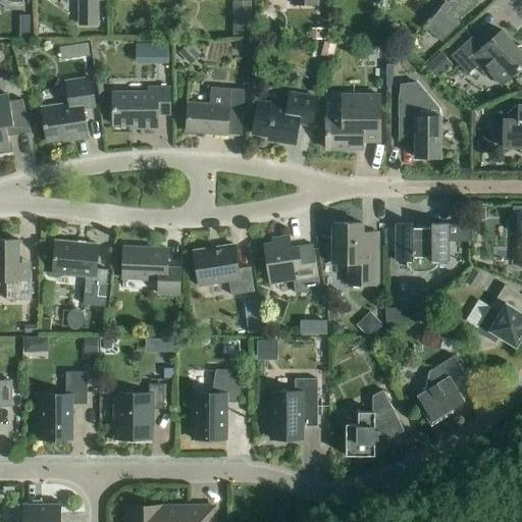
[(79,0),(80,25),(96,25),(96,0),(79,0)]
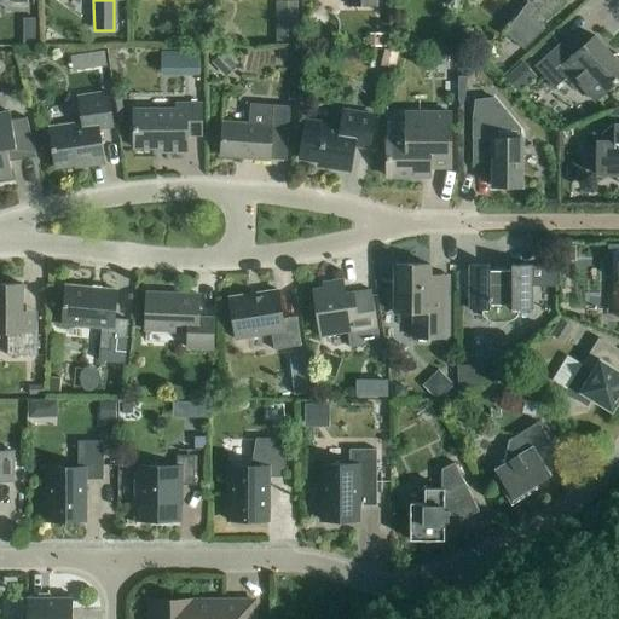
[(503,35),(524,51),(544,30),(541,27),(566,5),(559,0),(527,0),(530,1),(503,35)]
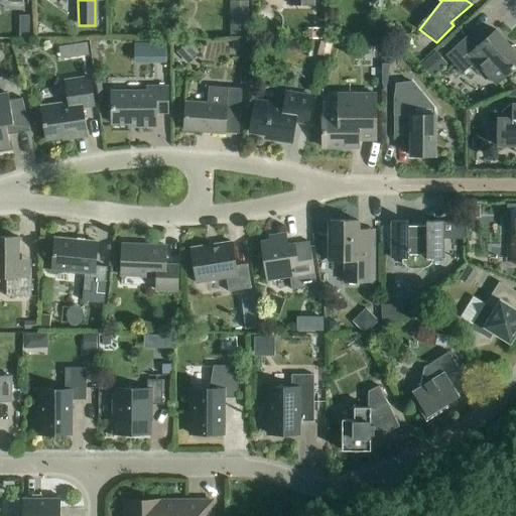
[(231,14),(231,35),(248,35),(248,14),(231,14)]
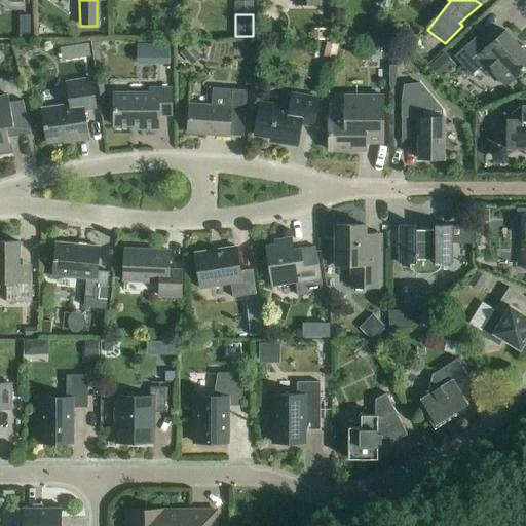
[(30,27),(30,16),(20,16),(20,27),(30,27)]
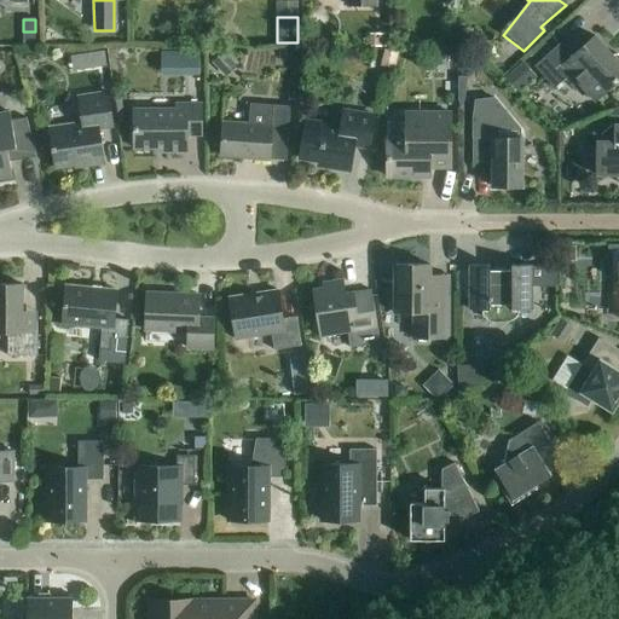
[(386,48),(386,35),(370,35),(370,47),(386,48)]
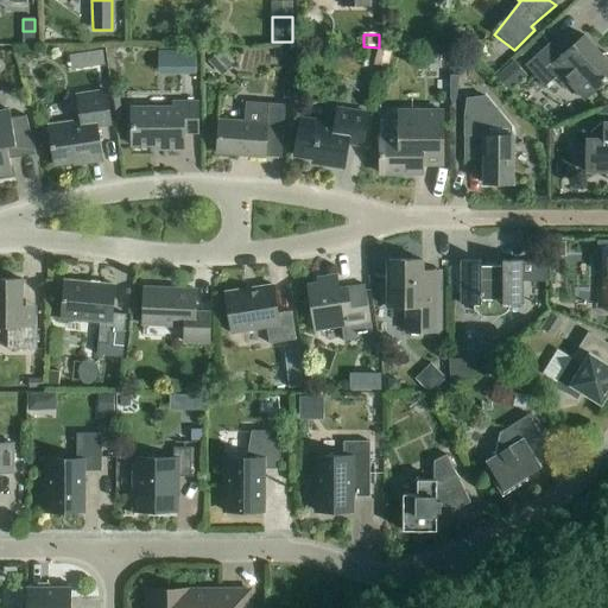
[(607,55),(606,55),(601,55),(584,37),(562,57),(549,44),(525,67),(544,88),(559,75),(583,101),(607,78),(607,55)]
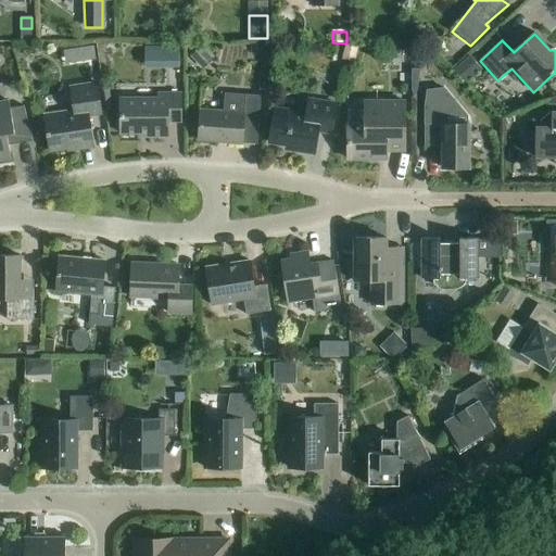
[(354,64),(357,48),(345,46),(341,61),(354,64)]
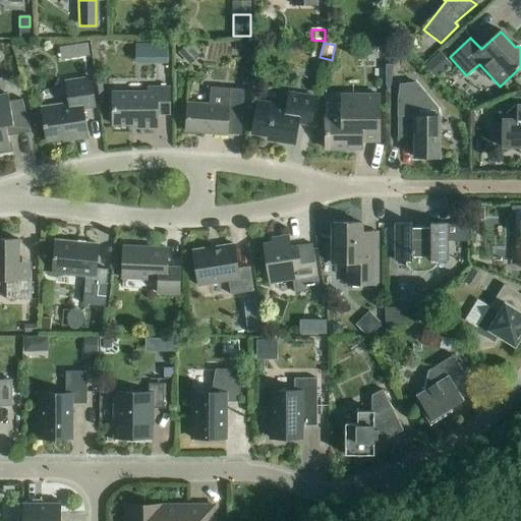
[(88,44),(77,46),(78,58),(90,57),(88,44)]
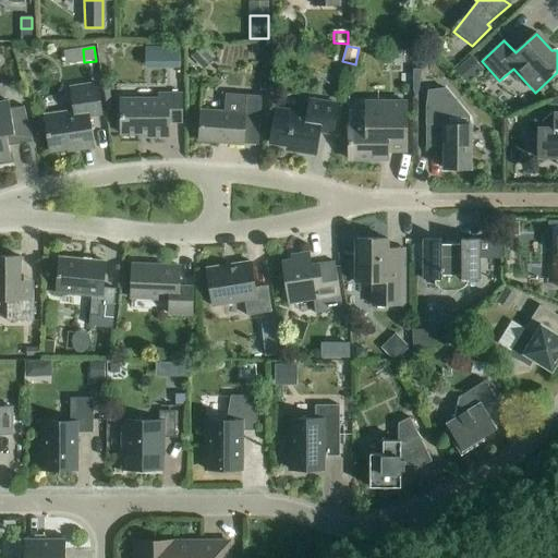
[(210,59),(201,49),(192,58),(202,67),(210,59)]
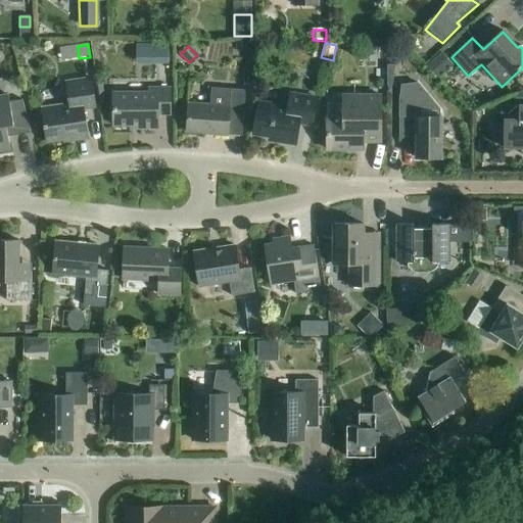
[(437,79),(453,65),(442,53),(427,67),(437,79)]
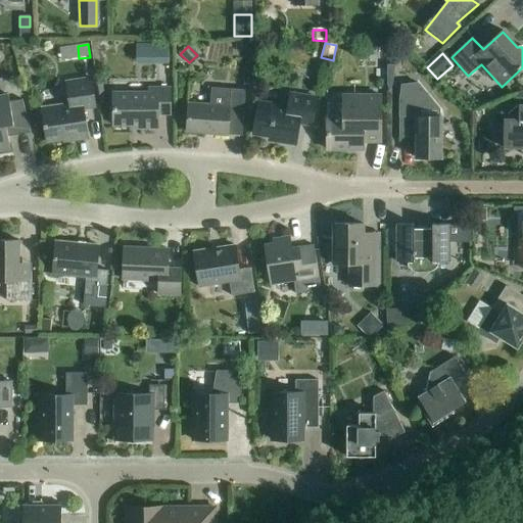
[(69,105),(41,109),(47,143),(69,140),(69,142),(88,140),(84,110),(95,108),(91,79),(66,83),(69,105)]
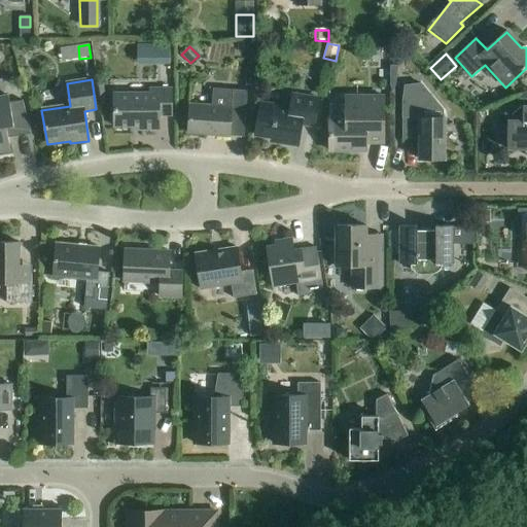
[(402,115),(402,135),(419,135),(419,161),(445,161),(445,118),(443,118),(443,111),(421,84),(403,86),(401,102),(401,115),(402,115)]
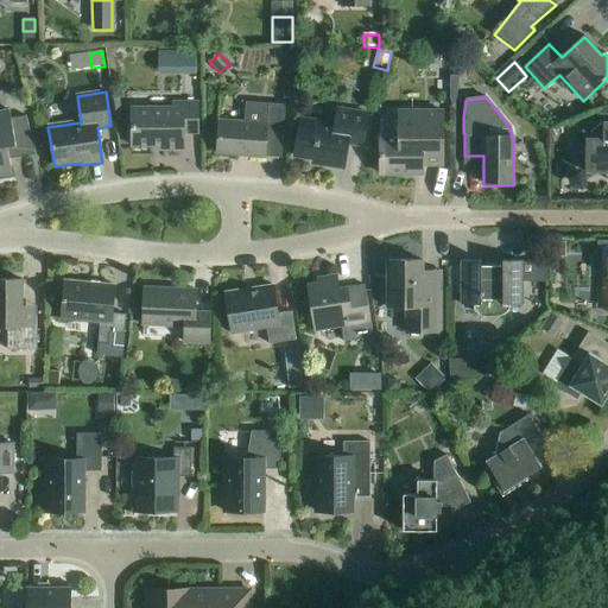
[(131,147),(162,147),(162,151),(183,151),(183,134),(197,134),(197,103),(172,103),(172,109),(131,109),(131,147)]
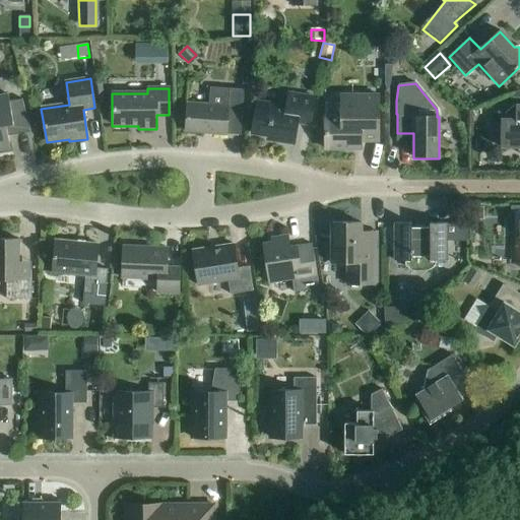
[(242,115),(244,90),(209,88),(208,106),(187,104),(185,133),(226,136),(228,114),(242,115)]
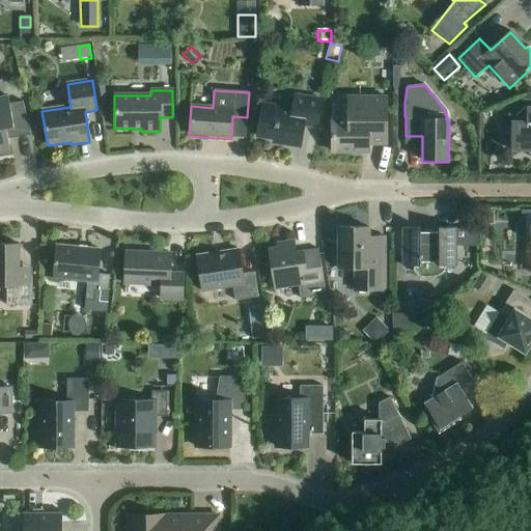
[(283,145),(300,147),(303,127),(315,128),(320,100),(295,96),(292,109),(262,105),(257,137),(284,141),(283,145)]
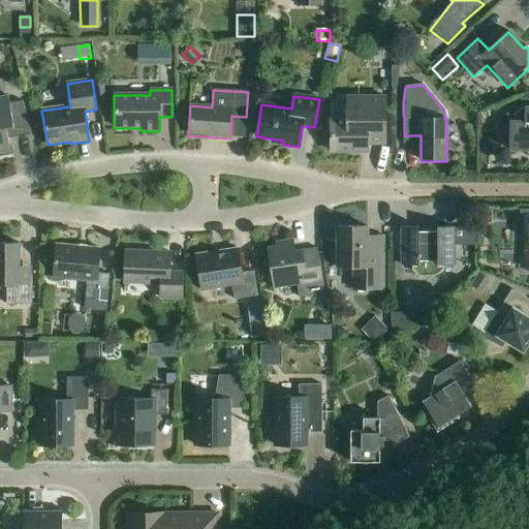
[(0,98),(0,155),(10,154),(8,138),(31,135),(22,101),(9,103),(8,97),(0,98)]
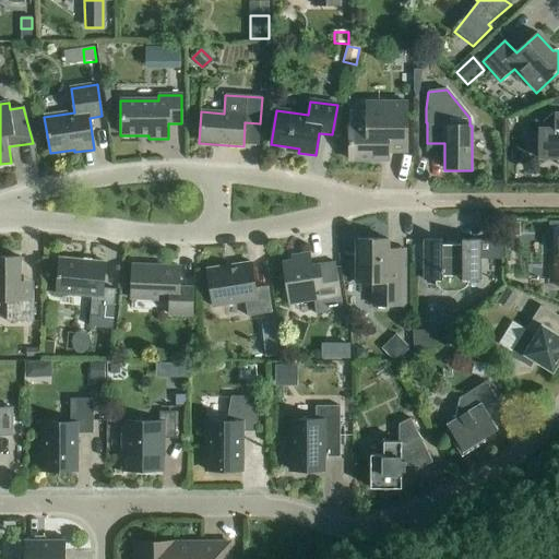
[(349,161),(388,161),(388,152),(406,152),(406,104),(367,104),(367,114),(349,114),(349,161)]
